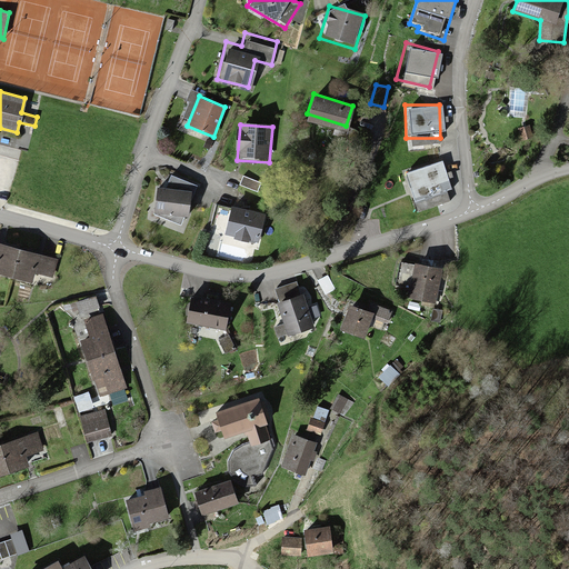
[(531,140),(528,127),(517,129),(520,142),(531,140)]
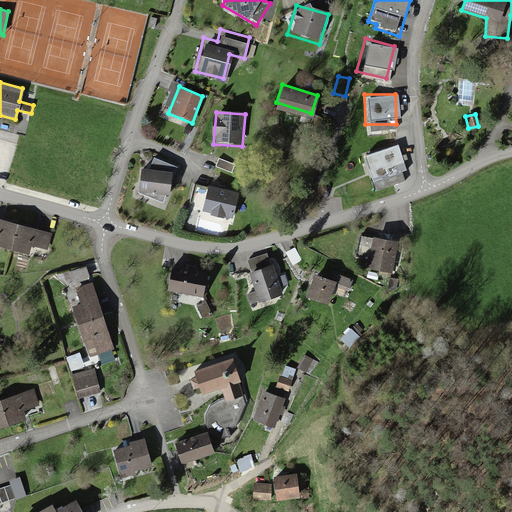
[(396,142),(365,150),(376,189),(406,181),(396,142)]
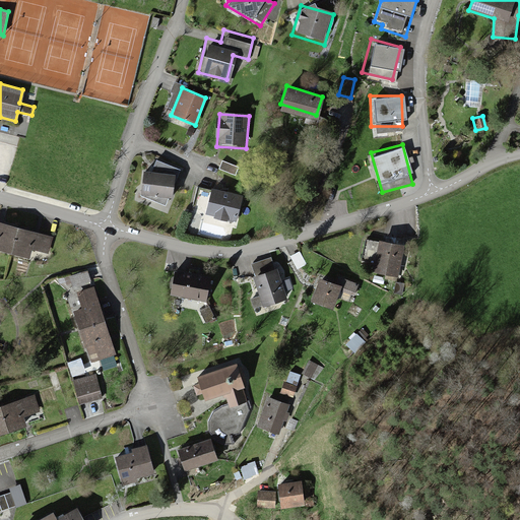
[(241,164),(219,155),(215,165),(237,173),(241,164)]
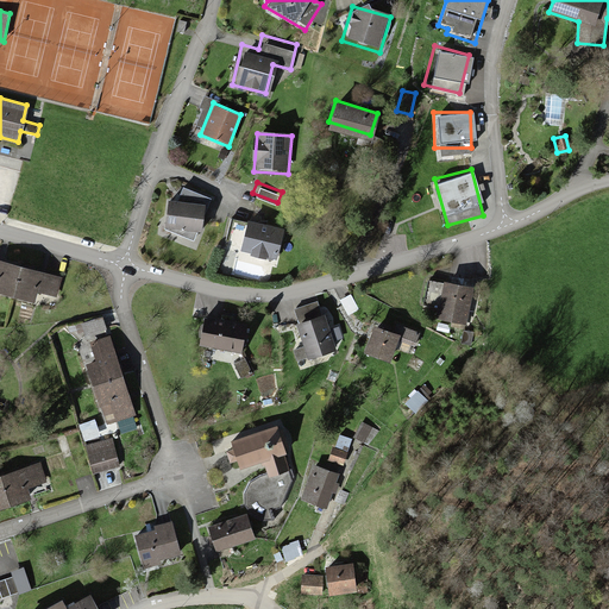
[(205,206),(203,215),(211,199),(183,188),(176,202),(205,206)]
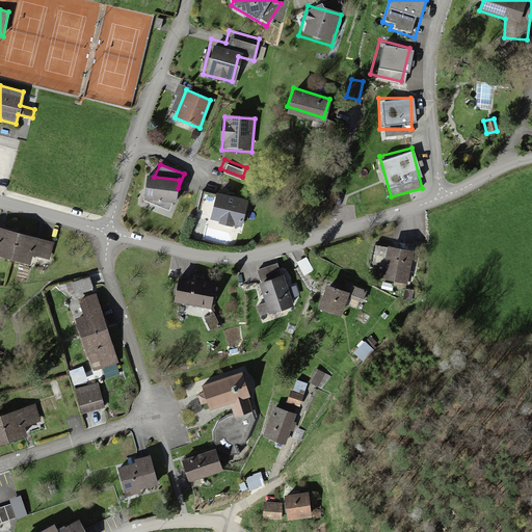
[(178,188),(179,180),(154,177),(145,177),(143,201),(176,204),(178,188)]
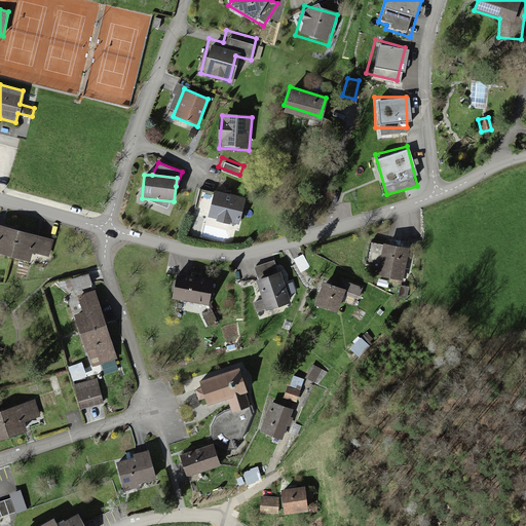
[(242,194),(211,186),(204,209),(236,217),(242,194)]
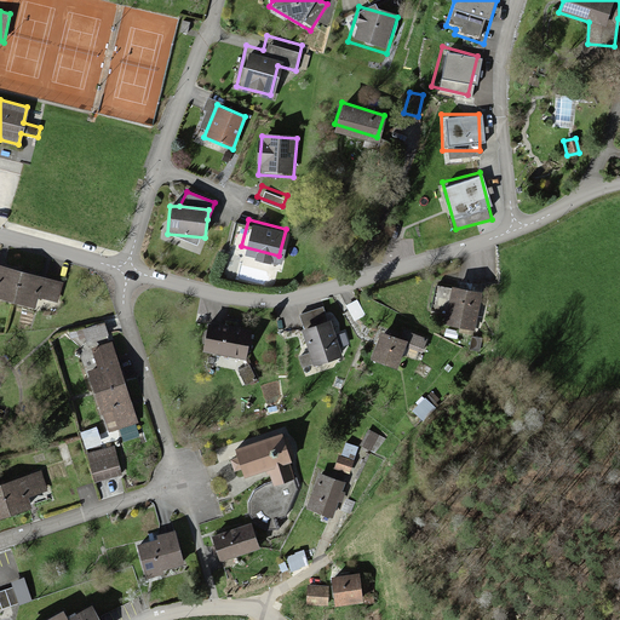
[(21,271),(0,265),(0,298),(15,300),(21,271)]
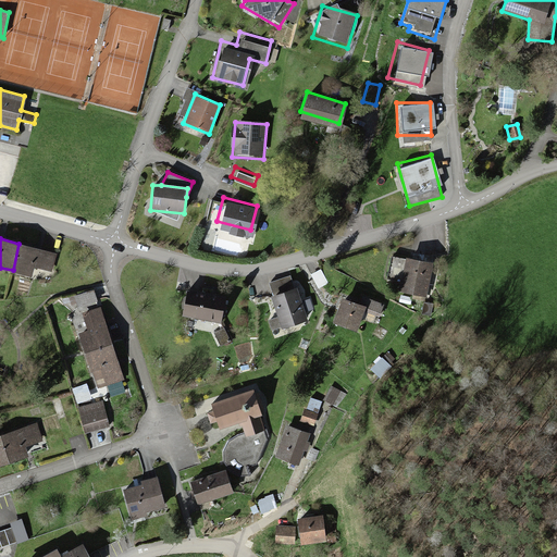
[(53,272),(58,252),(19,244),(13,270),(31,274),(32,268),(53,272)]
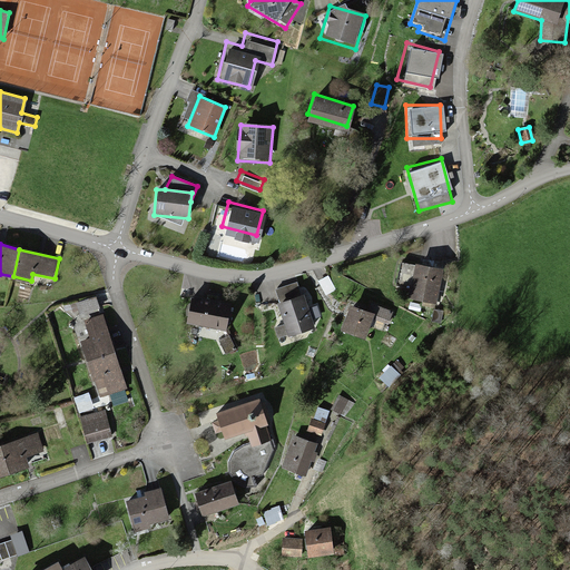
[(423,302),(422,307),(435,311),(443,269),(415,264),(409,300),(423,302)]
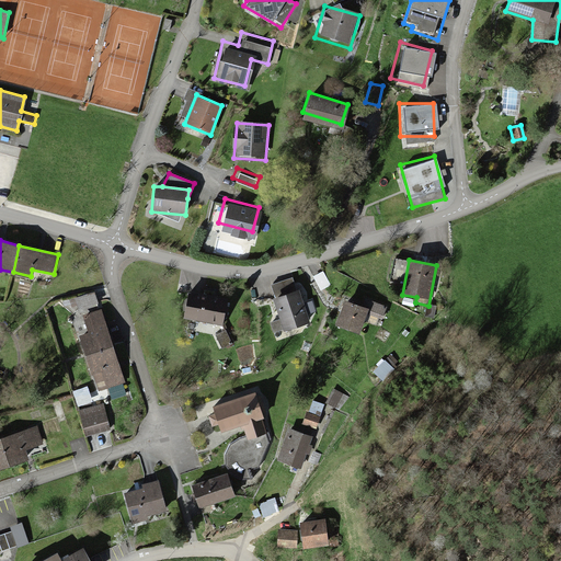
[(321,268),(311,274),(322,297),(333,292),(321,268)]
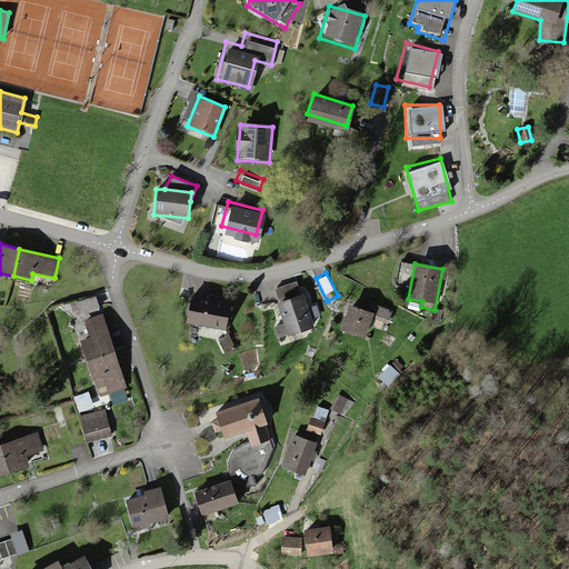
[(290,332),(313,323),(301,292),(278,302),(290,332)]
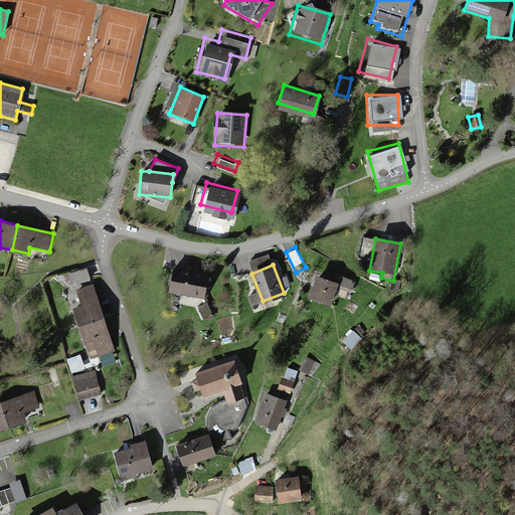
[(206,274),(172,267),(167,293),(201,299),(206,274)]
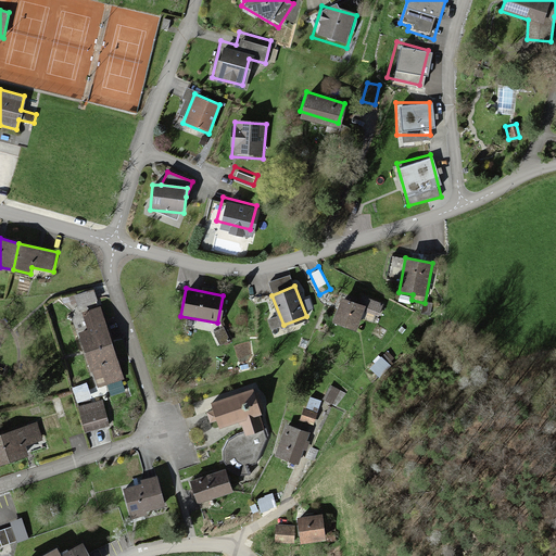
[(99,302),(95,289),(68,297),(71,305),(76,303),(78,308),(99,302)]
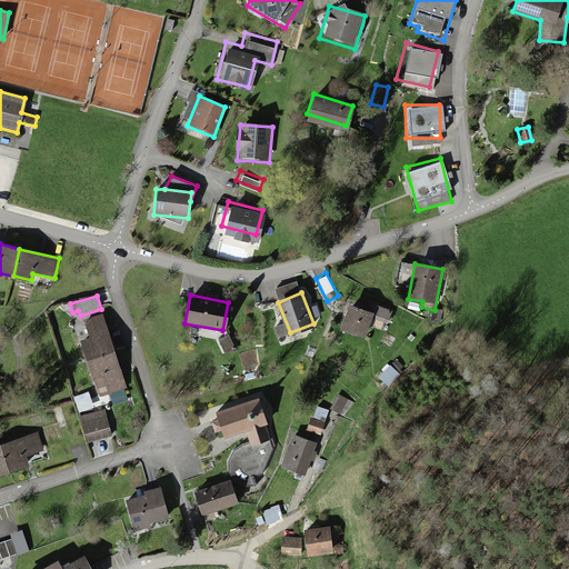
[(369,302),(367,309),(349,301),(338,329),(362,338),(371,316),(387,322),(391,311),(369,302)]
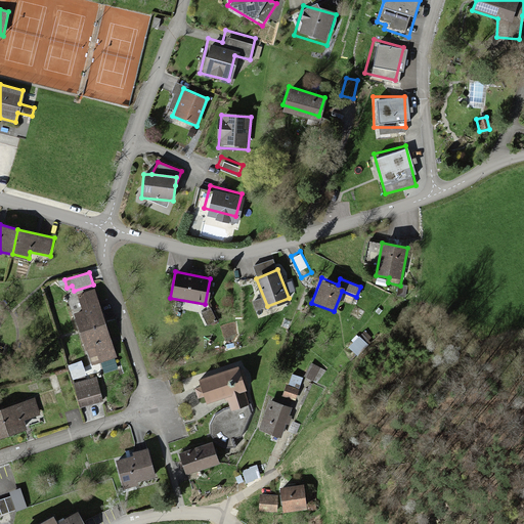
[(400,286),(396,297),(408,299),(410,287),(400,286)]
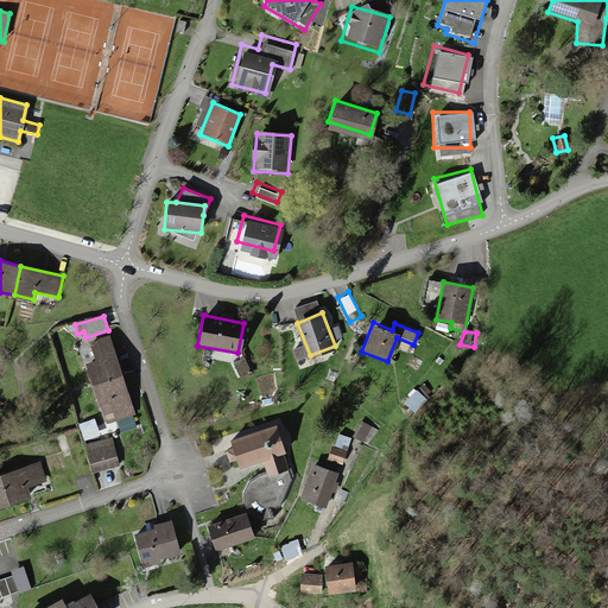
[(124,377),(111,335),(89,341),(95,361),(84,365),(93,386),(124,377)]
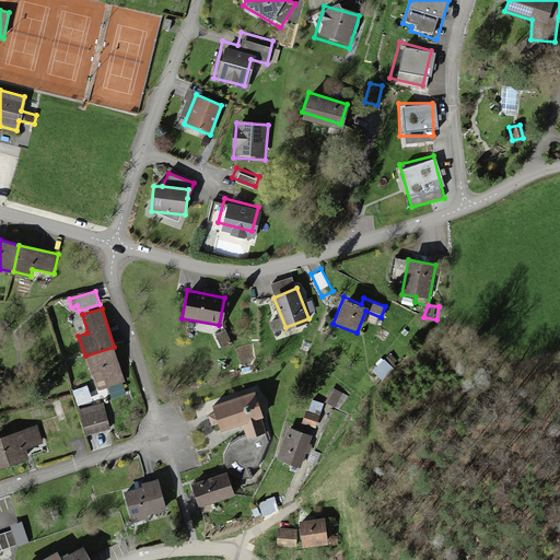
[(225,329),(211,334),(217,347),(230,342),(225,329)]
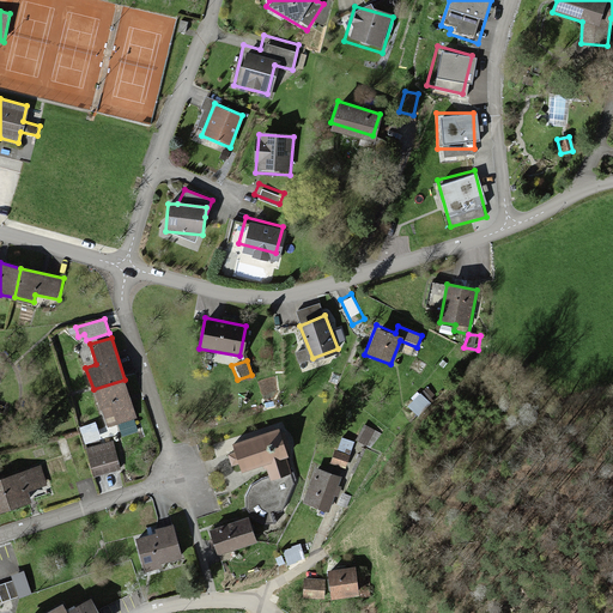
[(125,380),(93,389),(107,430),(119,426),(121,435),(140,429),(125,380)]
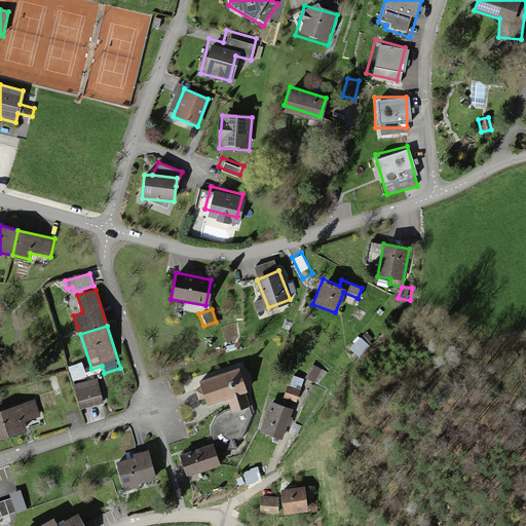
[(367,335),(353,347),(364,358),(376,345),(367,335)]
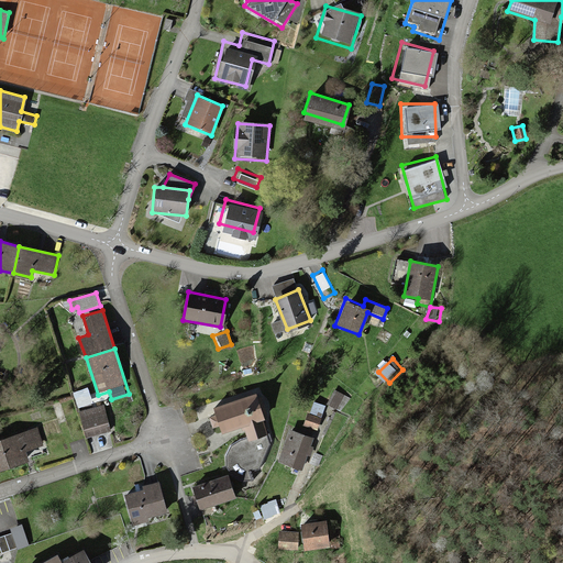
[(90,388),(73,394),(78,409),(96,404),(90,388)]
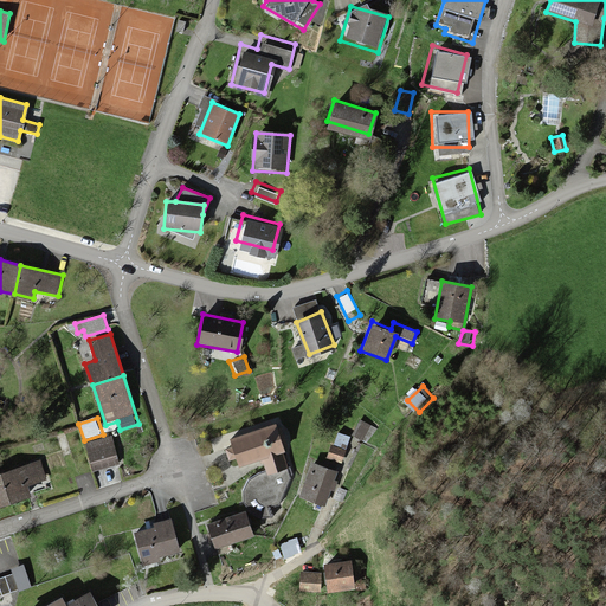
[(360,420),(353,436),(359,439),(367,424),(360,420)]
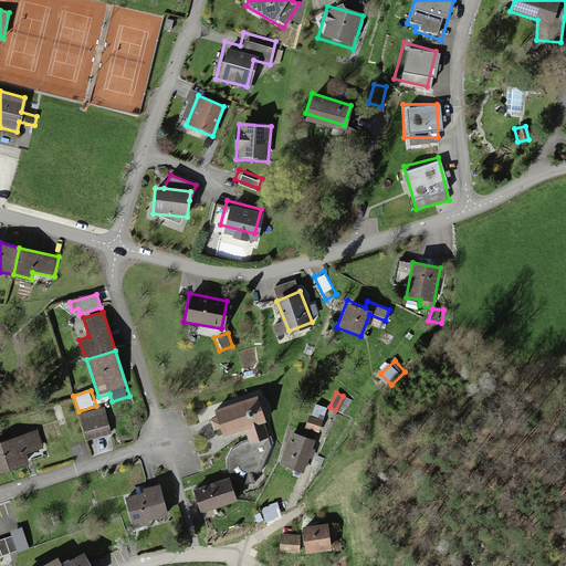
[(258,395),(216,407),(218,417),(212,418),(216,428),(221,426),(223,432),(243,426),(248,441),(270,435),(258,395)]
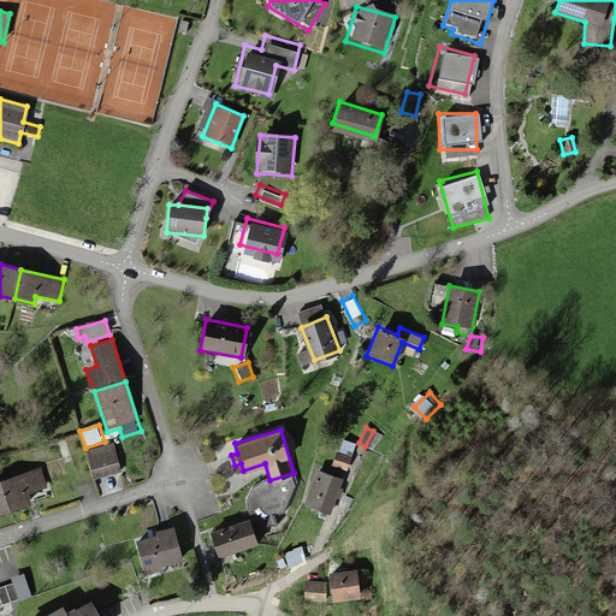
[(113,446),(88,454),(95,478),(120,471),(113,446)]
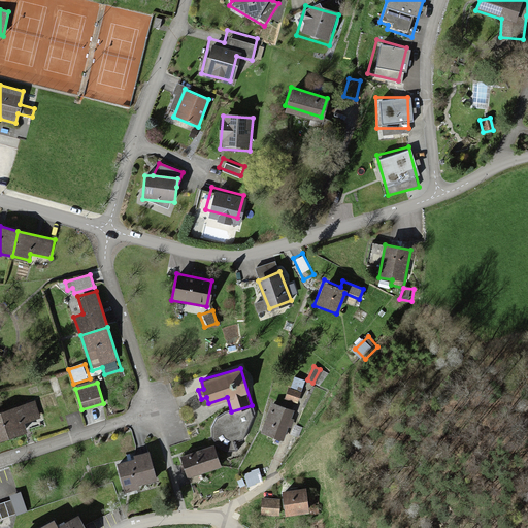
[(299,394),(287,389),(284,396),(297,401),(299,394)]
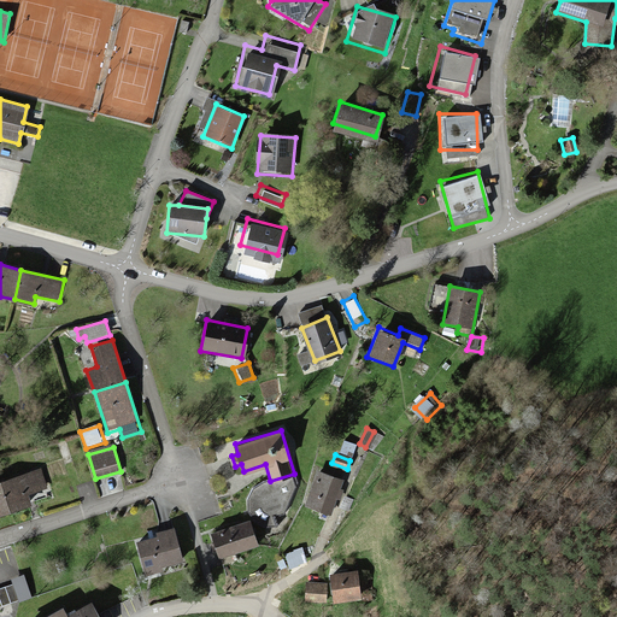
[(39,456),(0,469),(0,481),(9,506),(31,499),(27,485),(45,479),(39,456)]
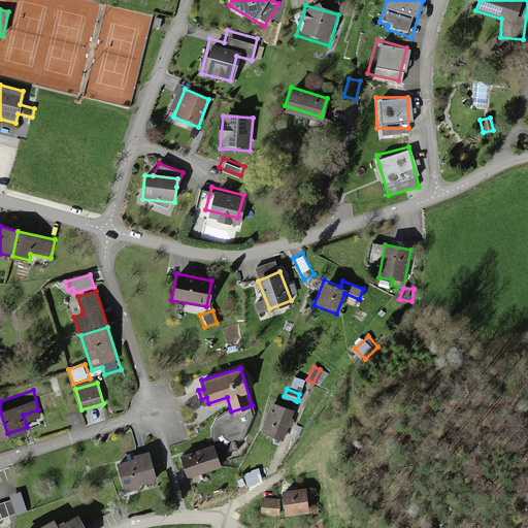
[(268,403),(260,430),(284,437),(293,411),(268,403)]
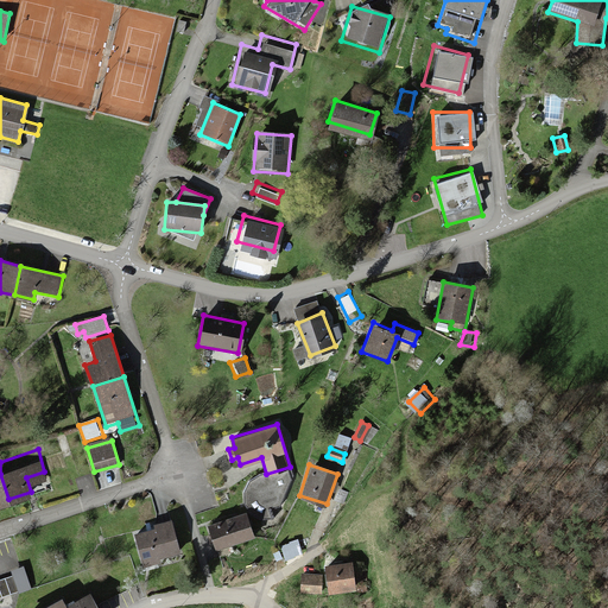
[(293,479),(290,467),(266,474),(244,489),(245,502),(252,514),(265,523),(276,519),(293,479)]
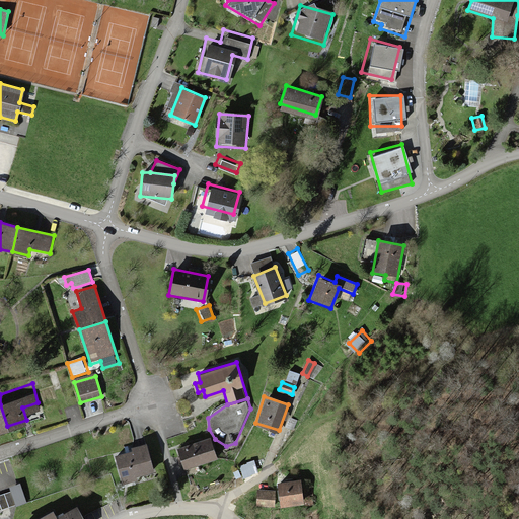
[(209,438),(178,448),(184,468),(216,459),(209,438)]
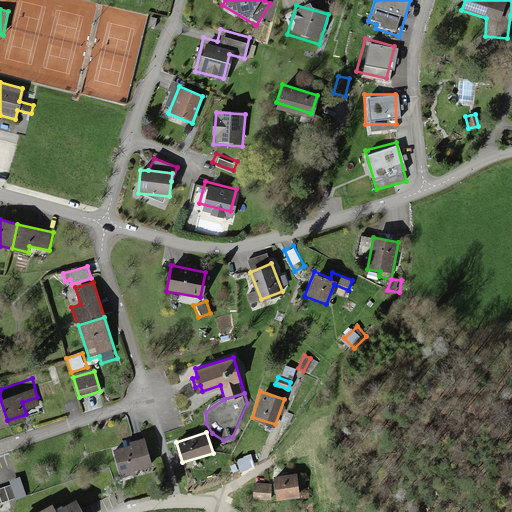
[(143,440),(114,449),(122,473),(151,463),(143,440)]
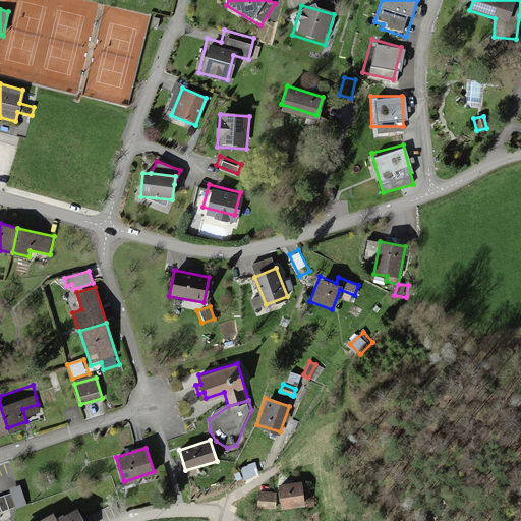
[(281,509),(304,505),(301,481),(277,484),(281,509)]
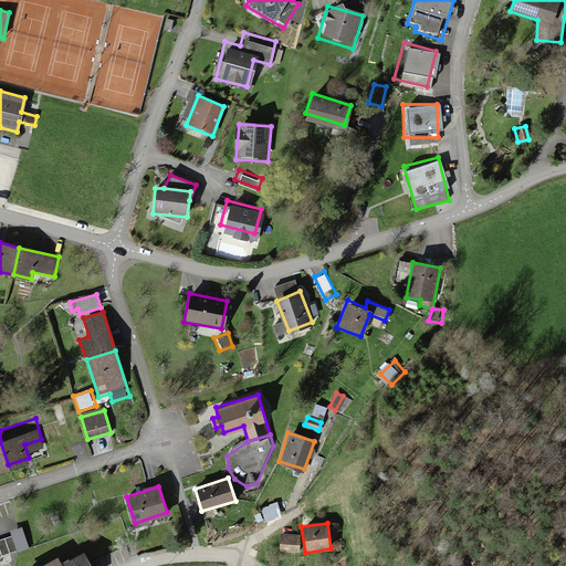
[(0,557),(28,548),(22,527),(10,532),(11,536),(0,540),(0,557)]
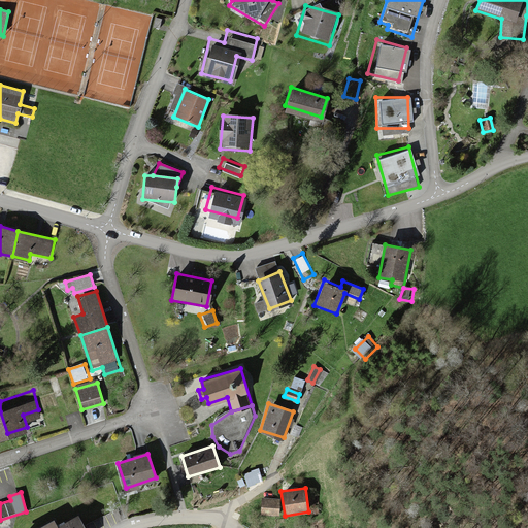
[(278,499),(261,499),(261,515),(278,515),(278,499)]
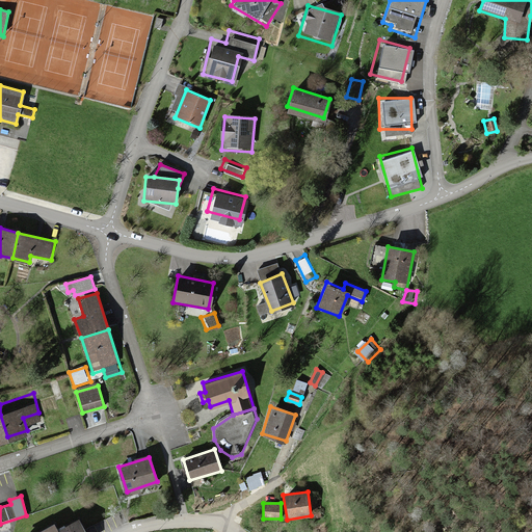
[(36,531),(33,531),(84,531),(78,517),(50,531),(36,531)]
